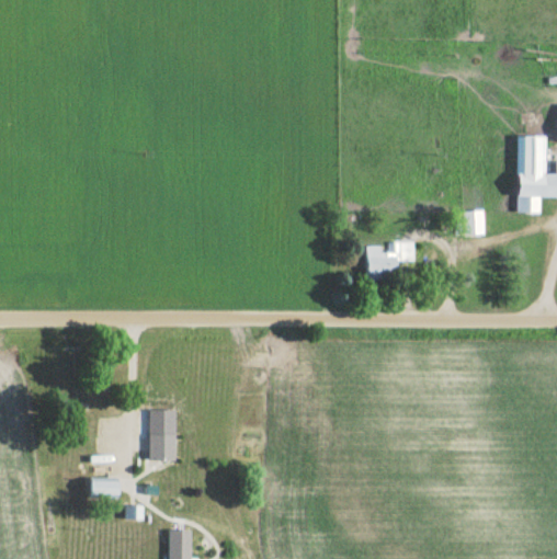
[(556,200),(542,200),(541,212),(516,212),(516,198),(515,198),(515,175),(518,175),(518,135),(547,135),(546,175),(556,175),(556,160),(556,200)]
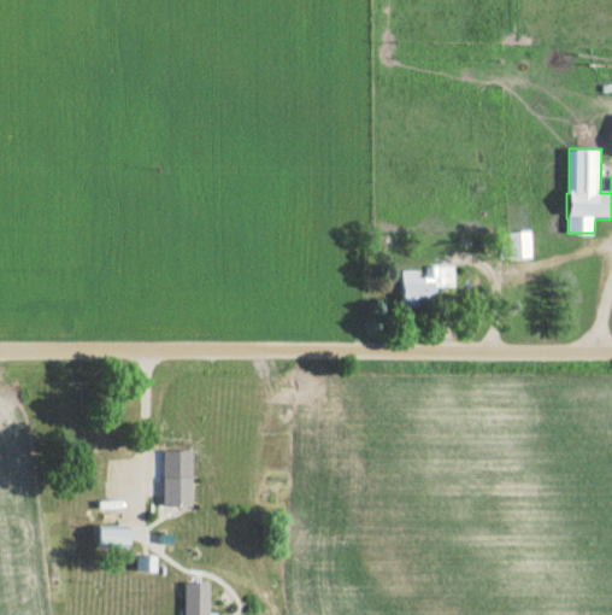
[(533,230),(534,258),(512,258),(512,232),(533,230)]
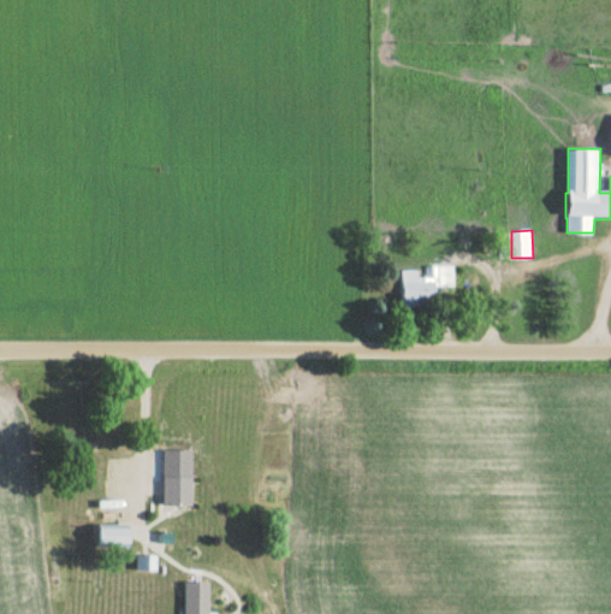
[(420,270),(420,276),(426,276),(426,272),(429,272),(429,263),(439,263),(439,265),(457,265),(457,285),(437,287),(437,297),(433,297),(433,300),(429,300),(429,302),(426,302),(426,308),(404,308),(404,270),(420,270)]
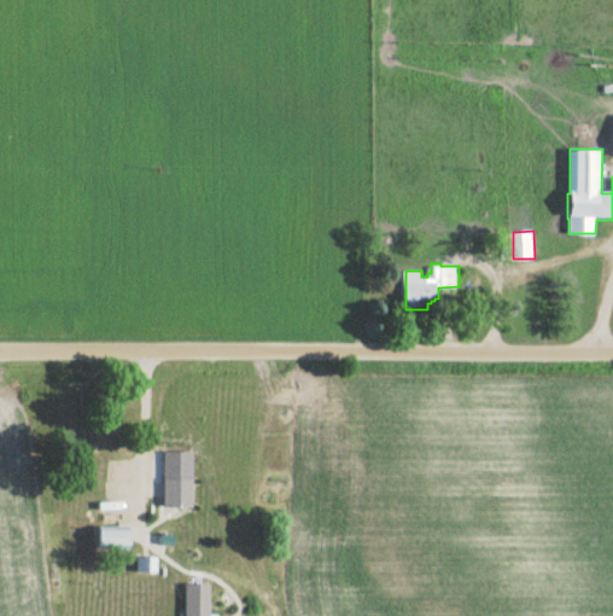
[(164,468),(164,497),(193,497),(193,468),(164,468)]
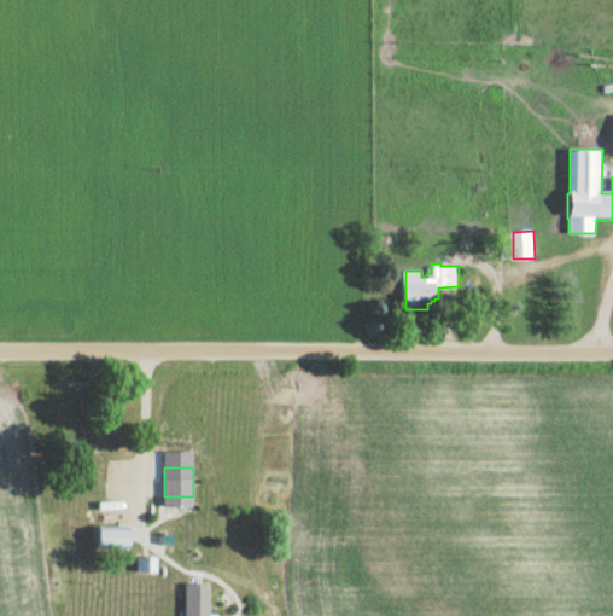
[(129,516),(129,541),(99,541),(99,515),(129,516)]
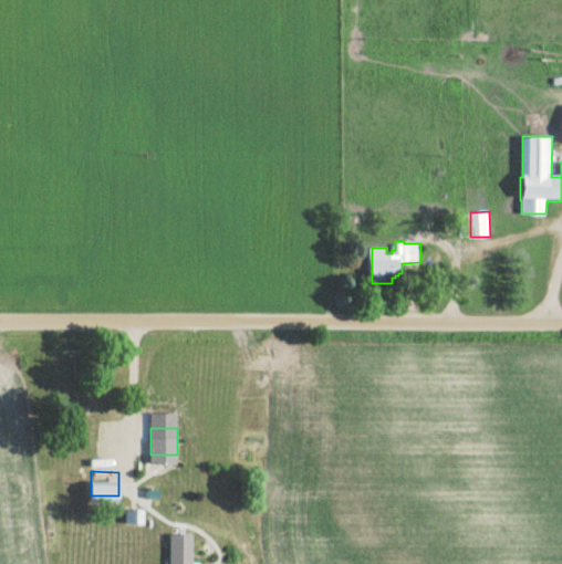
[(147,480),(147,492),(159,492),(159,480),(147,480)]
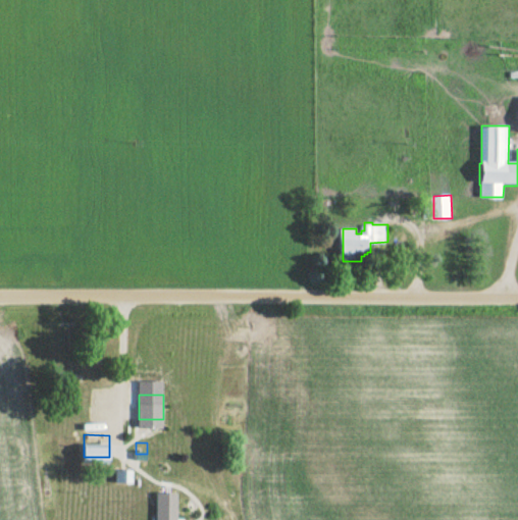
[(117,461),(116,474),(132,474),(133,461),(117,461)]
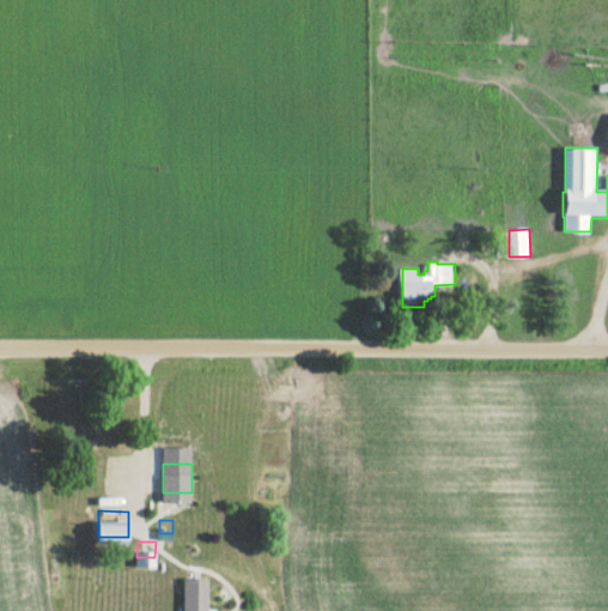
[(208,610),(208,569),(186,568),(184,610),(208,610)]
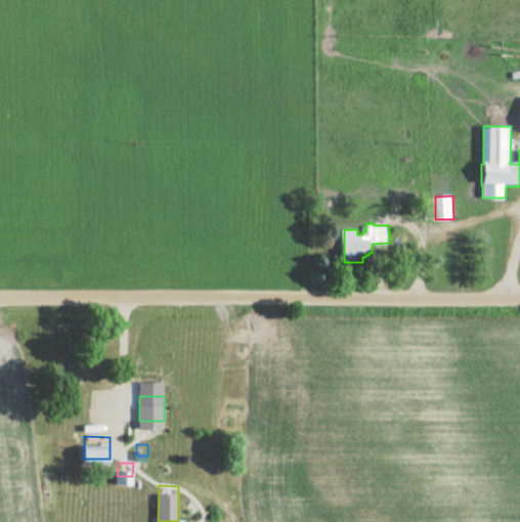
All buildings are outlined.
